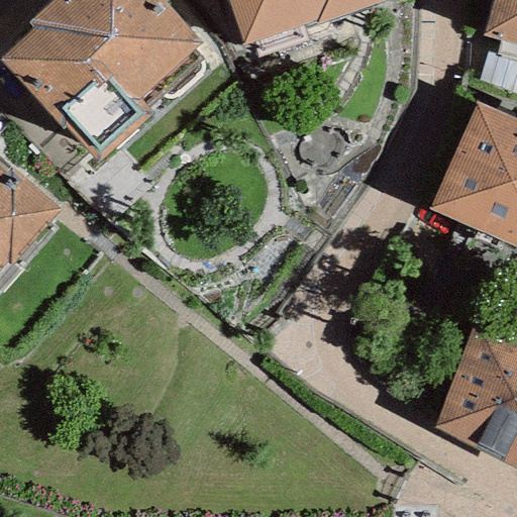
[(31,29),(0,57),(0,62),(61,130),(64,127),(97,164),(150,116),(144,109),(201,60),(192,49),(200,43),(161,0),(50,0),(25,23),(31,29)]
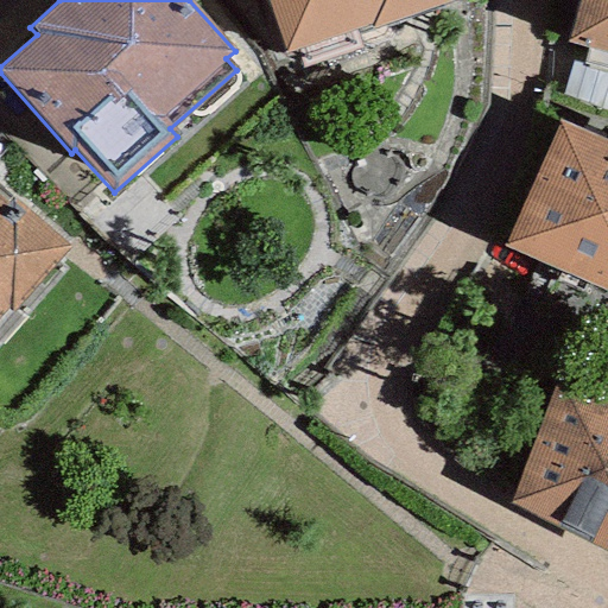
[(266,0),(285,55),(448,0),(266,0)]
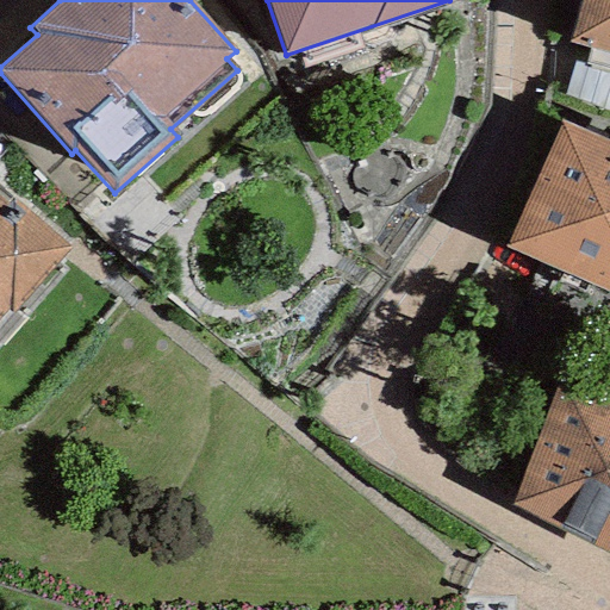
[(609,0),(579,0),(568,43),(587,48),(583,67),(609,74),(609,0)]
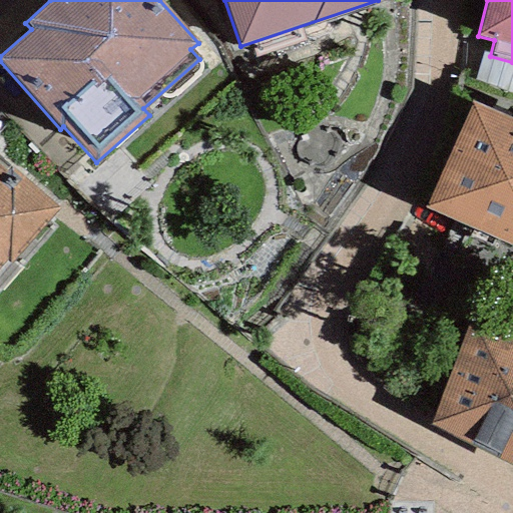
[(512,117),(470,100),(425,209),(512,245),(512,117)]
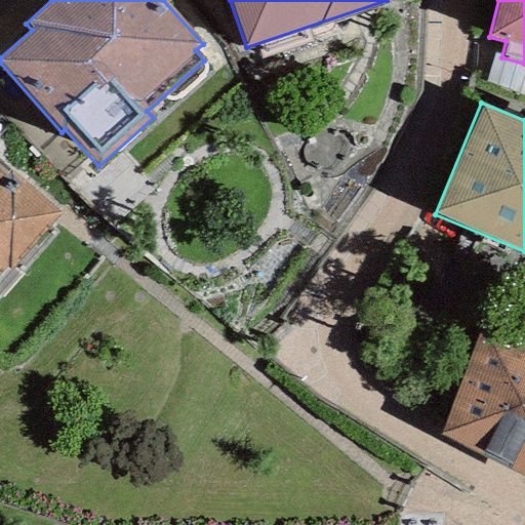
[(5,176),(0,171),(0,272),(5,267),(11,272),(62,215),(10,171),(5,176)]
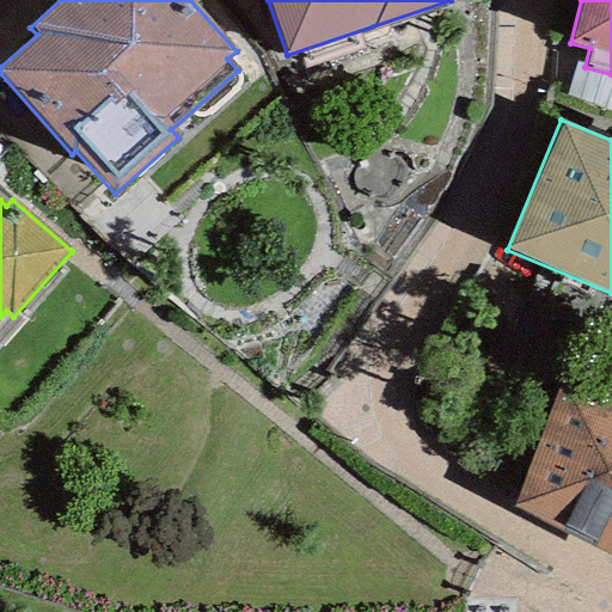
[(611,402),(561,385),(514,507),(611,555),(611,402)]
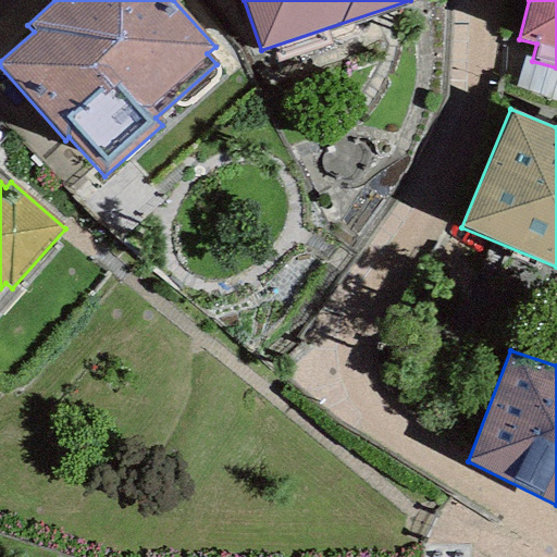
All buildings are outlined.
